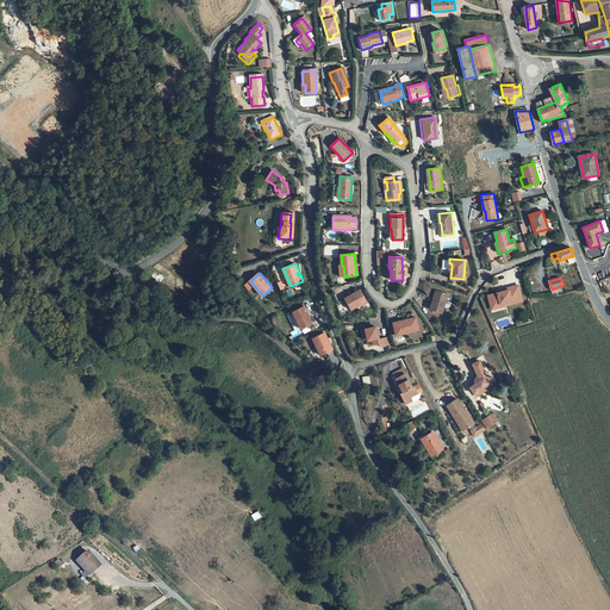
[(487,294),(490,302),(492,302),(496,304),(503,303),(503,304),(521,300),(517,285),(500,290),(500,292),(497,293),(487,294)]
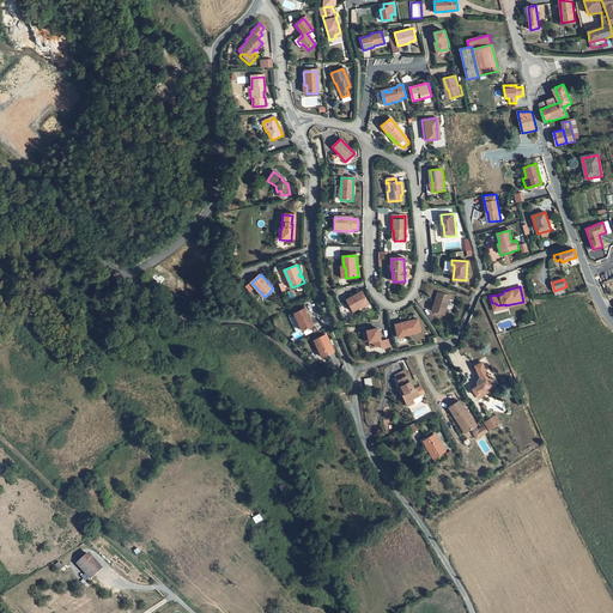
[(363,292),(346,302),(353,313),(362,308),(369,304),(363,292)]
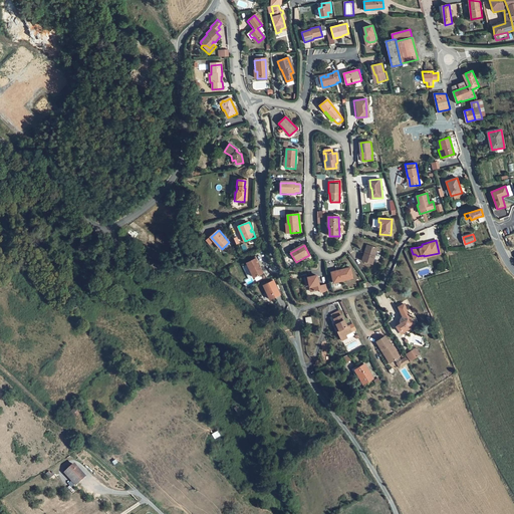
[(374,264),(379,248),(370,245),(368,253),(366,253),(364,261),(374,264)]
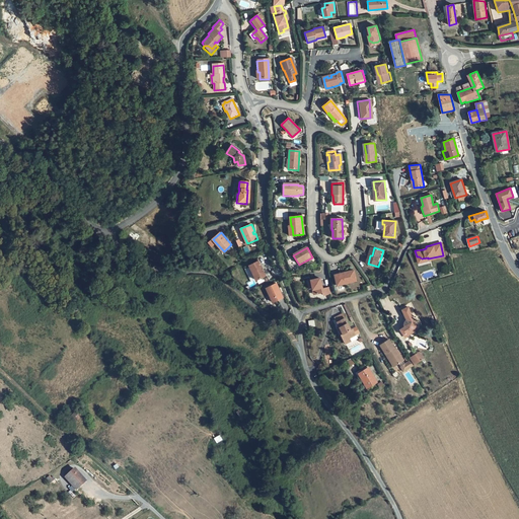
[(261,261),(250,265),(251,267),(256,278),(257,280),(268,276),(261,261)]
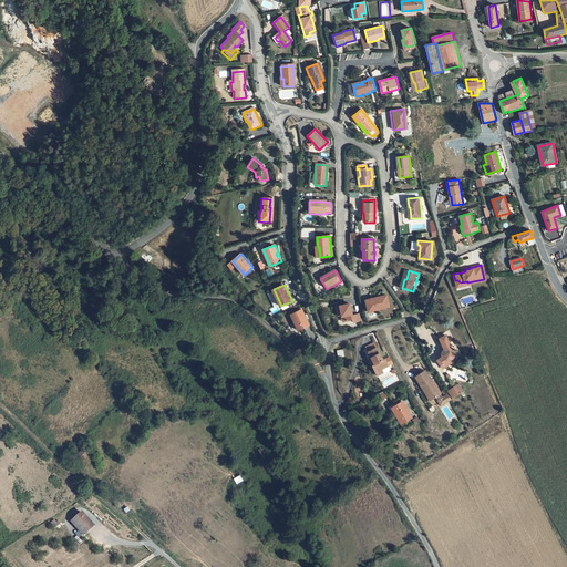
[(275,291),(270,294),(275,306),(280,303),(275,291)]
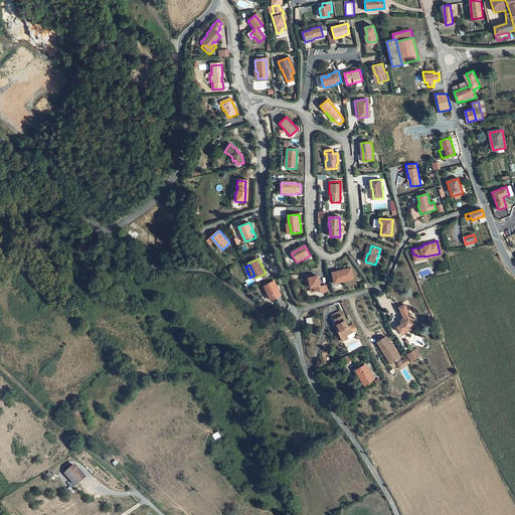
[(333,274),(336,284),(348,281),(347,278),(353,276),(351,269),(333,274)]
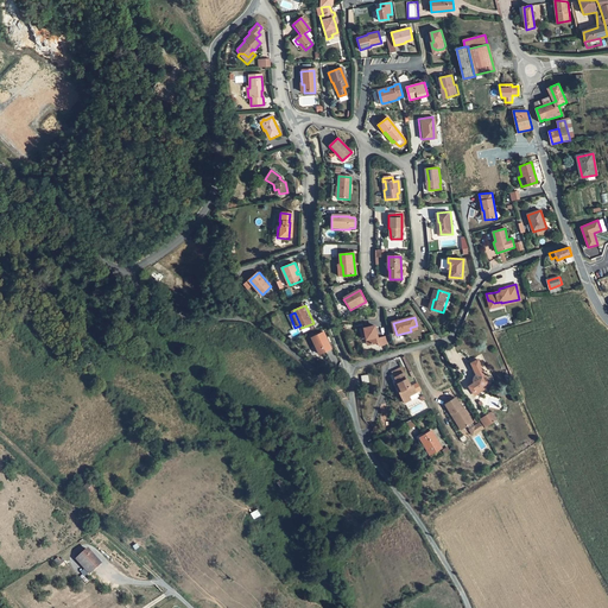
[(363,339),(366,337),(369,336),(372,346),(380,343),(381,348),(390,346),(388,337),(380,340),(375,327),(361,331),(363,339)]
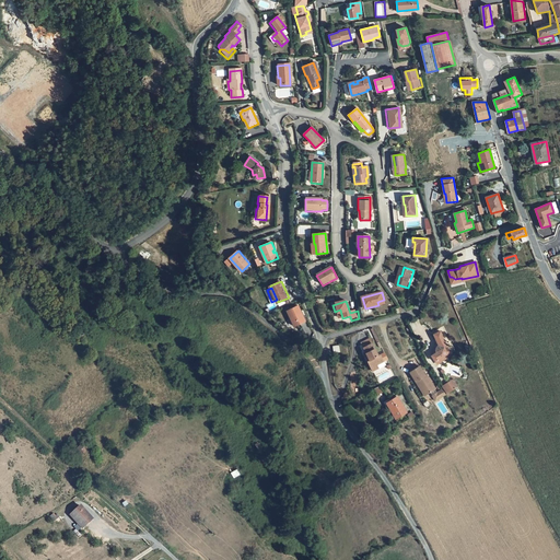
[(307,321),(300,305),(290,310),(293,317),(292,317),(295,326),(307,321)]
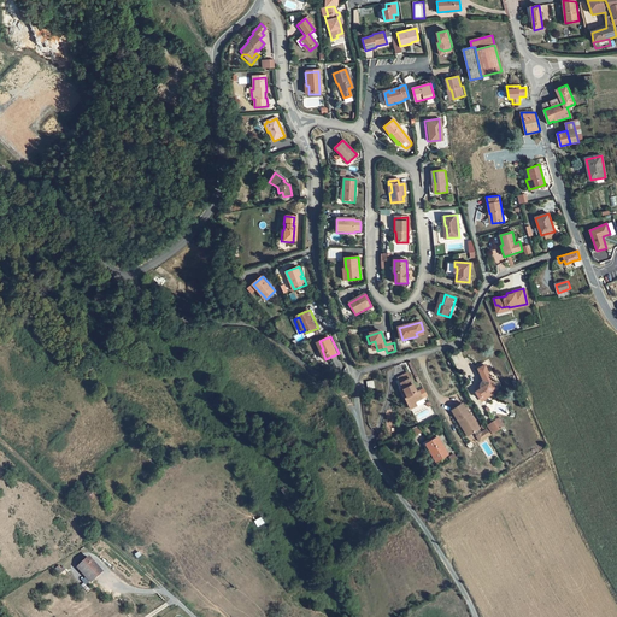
[(492,391),(493,394),(498,391),(483,365),(477,369),(485,383),(482,385),(482,388),(476,393),(481,399),(492,391)]
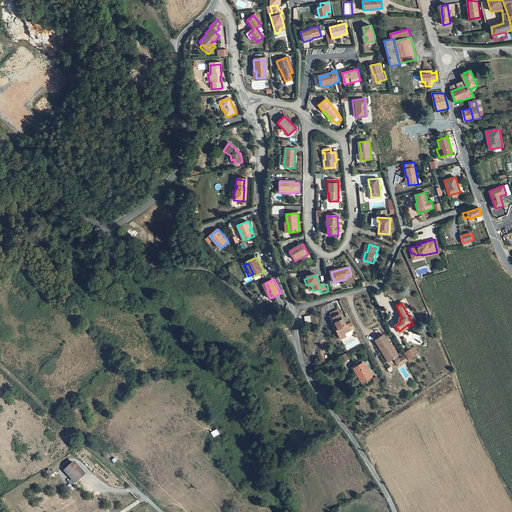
[(336,324),(334,325),(337,331),(339,330),(342,336),(344,340),(353,336),(347,325),(345,326),(338,310),(331,313),(335,321),(336,324)]
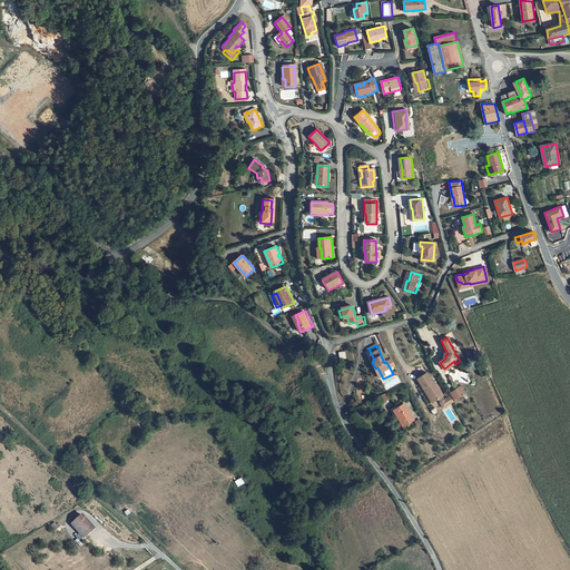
[(455,364),(454,361),(444,369),(446,372),(455,364)]
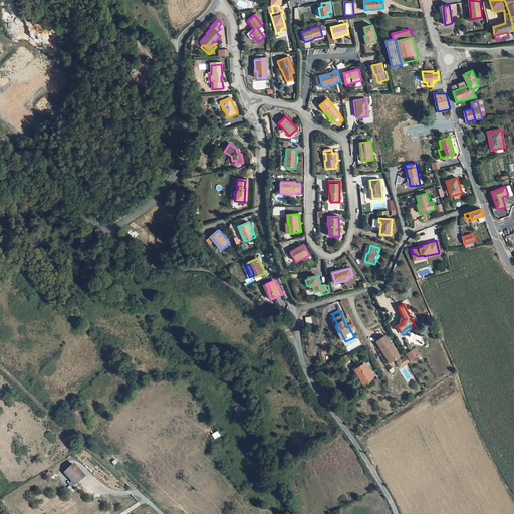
[(376,341),(384,356),(387,355),(389,358),(390,358),(393,359),(394,359),(399,357),(391,343),(390,344),(384,336),(376,341)]
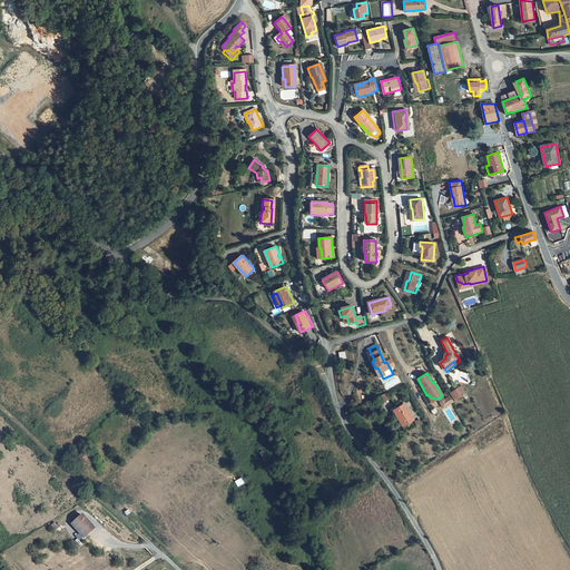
[(452,391),(458,399),(464,394),(461,386),(452,391)]
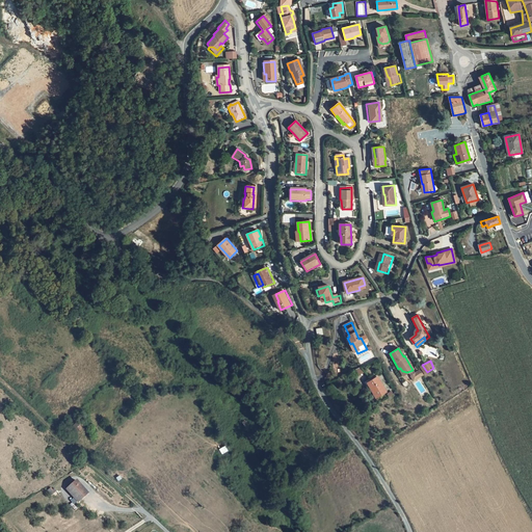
[(357,369),(362,375),(367,372),(362,367),(357,369)]
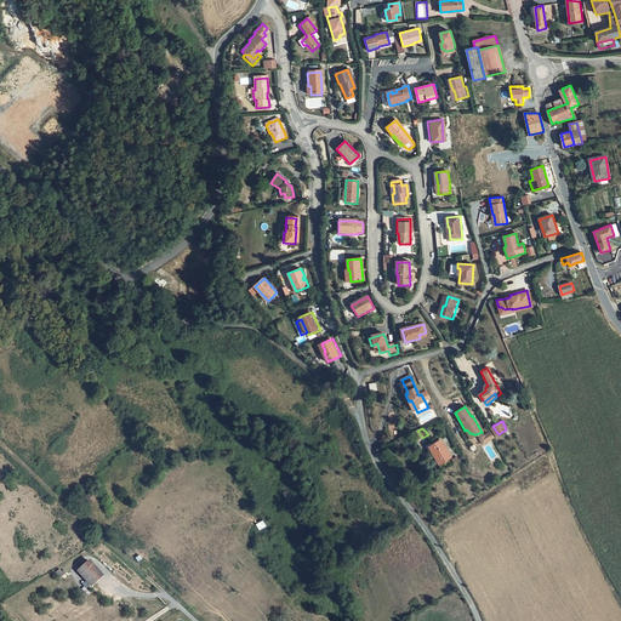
[(490,432),(478,439),(482,444),(493,438),(490,432)]
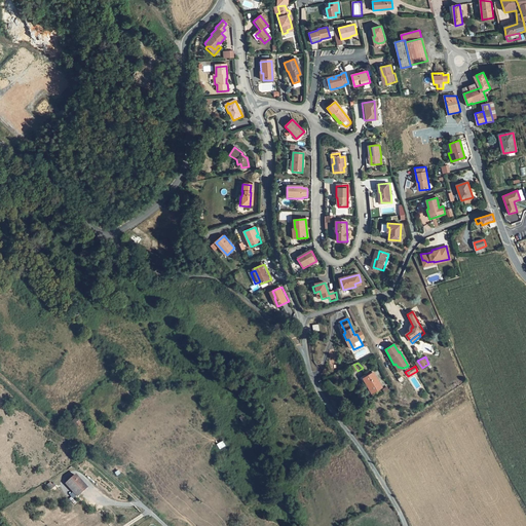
[(373,370),(363,376),(369,385),(372,392),(382,387),(373,370)]
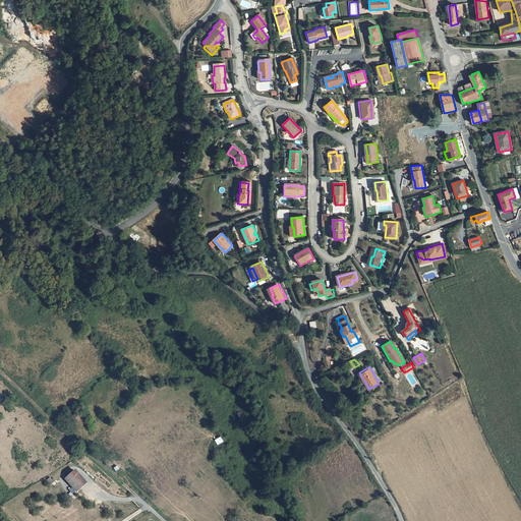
[(76,471),(66,480),(77,493),(88,483),(76,471)]
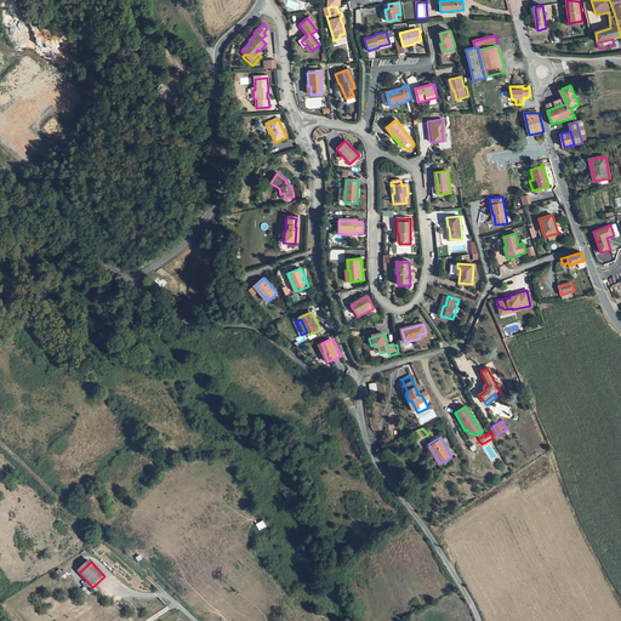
All buildings are outlined.
